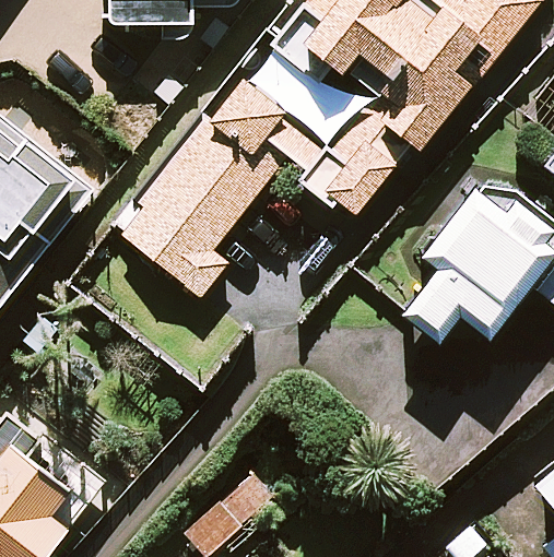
[(114,0),(114,25),(163,26),(163,44),(196,45),(196,27),(196,0),(114,0)]
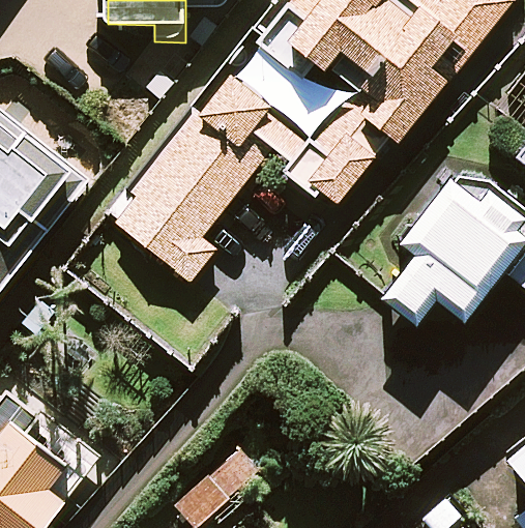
[(293,0),(258,44),(231,77),(226,72),(108,216),(188,282),(214,250),(202,240),(268,159),(331,211),(389,142),(395,146),(514,0),(293,0)]
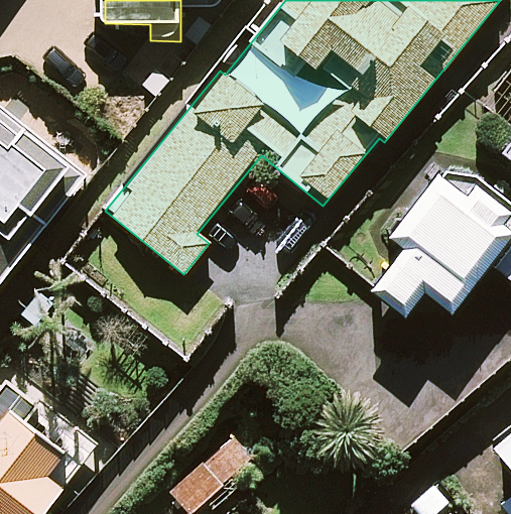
[(0,284),(87,171),(0,105),(0,284)]
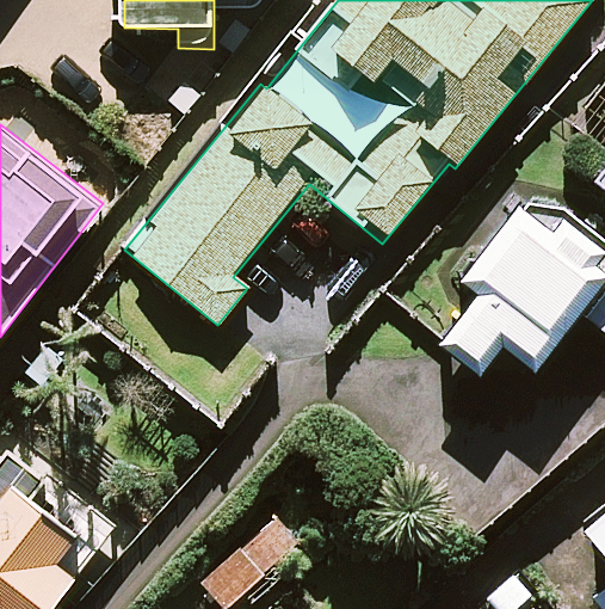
[(604,244),(541,191),(465,281),(483,295),(443,343),(482,375),(511,340),(541,365),(582,314),(604,332),(604,176),(599,183),(604,186),(604,244)]
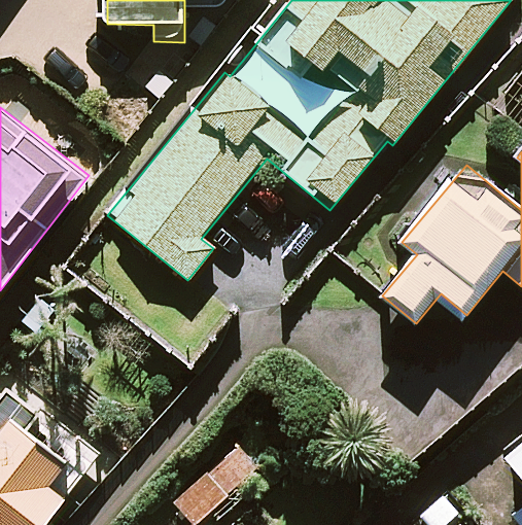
[(59,524),(99,473),(11,406),(0,420),(0,524),(59,524)]
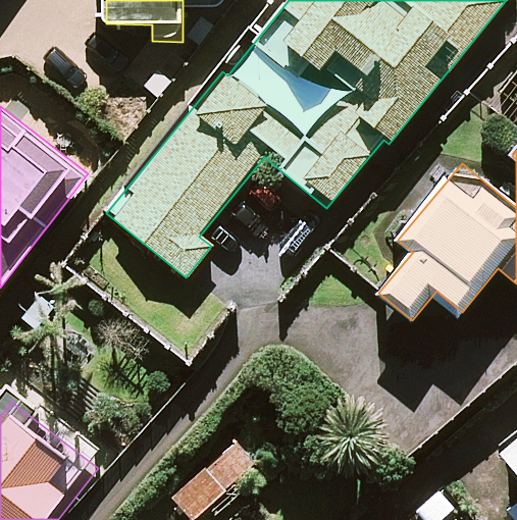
[(246,519),(225,495),(274,453),(252,426),(162,503),(176,519),(246,519)]
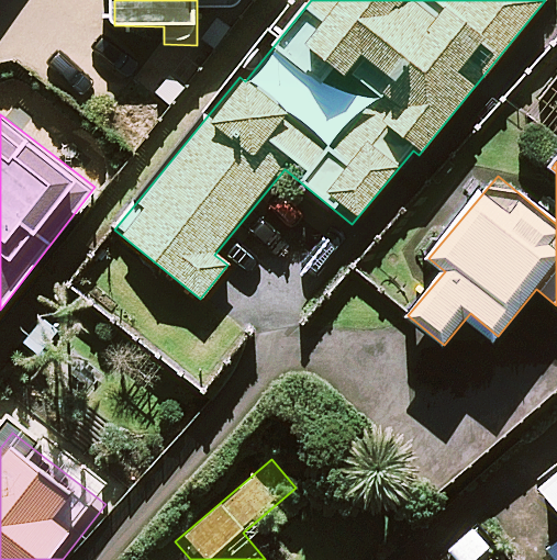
[(556,559),(556,474),(543,486),(556,503),(556,544),(544,555),(548,559),(556,559)]
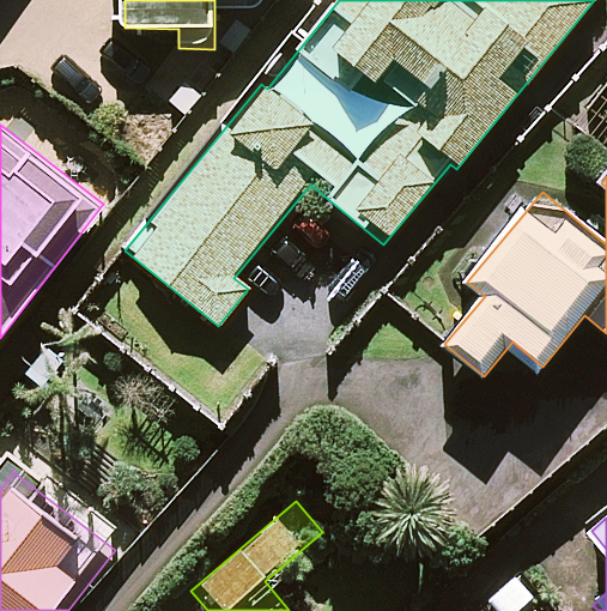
All buildings are outlined.
